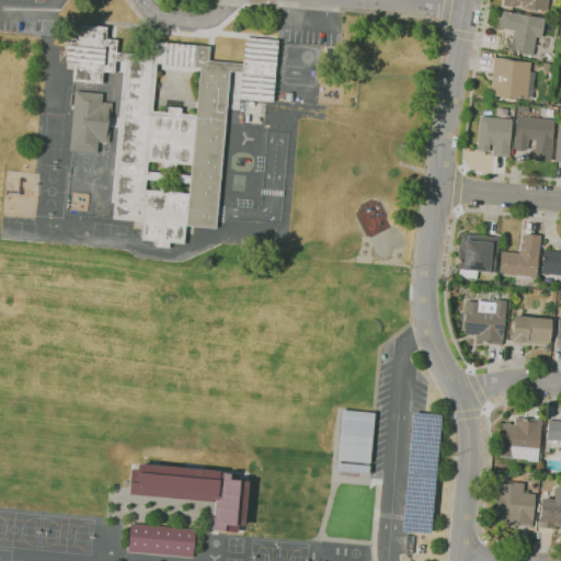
[(547,0),(546,12),(502,6),(502,0),(547,0)]
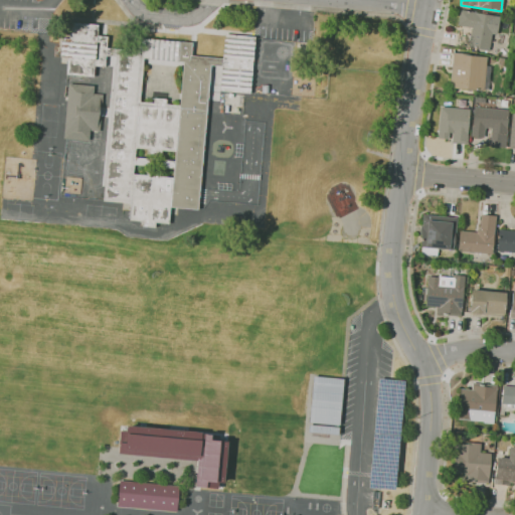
[(483,50),(479,49),(480,47),(468,45),(471,28),(458,25),(461,9),(499,17),(496,35),(491,34),(488,49),(484,48),(483,50)]
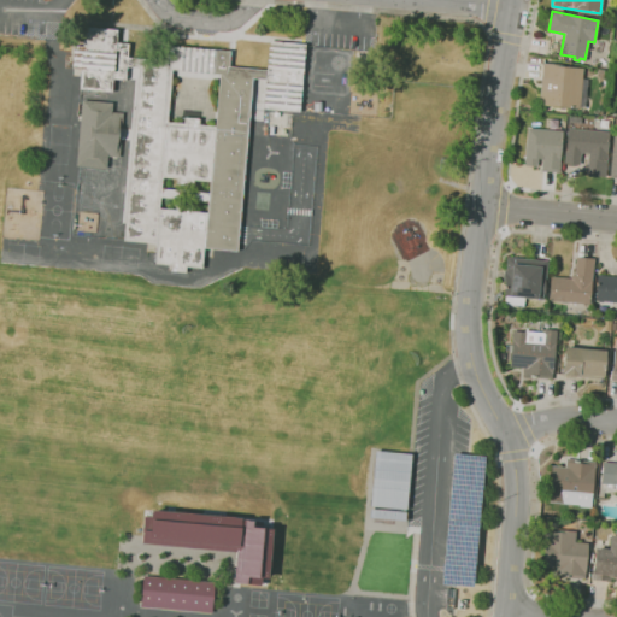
[(186,274),(170,272),(171,265),(154,264),(157,244),(123,240),(139,68),(127,66),(125,80),(113,78),(112,92),(80,89),(81,70),(78,69),(77,71),(72,71),(74,68),(71,68),(75,25),(117,30),(116,43),(128,45),(127,57),(164,60),(165,46),(230,52),(229,66),(266,70),(269,41),(305,45),(299,112),(263,109),(266,80),(252,78),(239,224),(236,250),(236,251),(204,247),(201,269),(186,266),(186,274)]
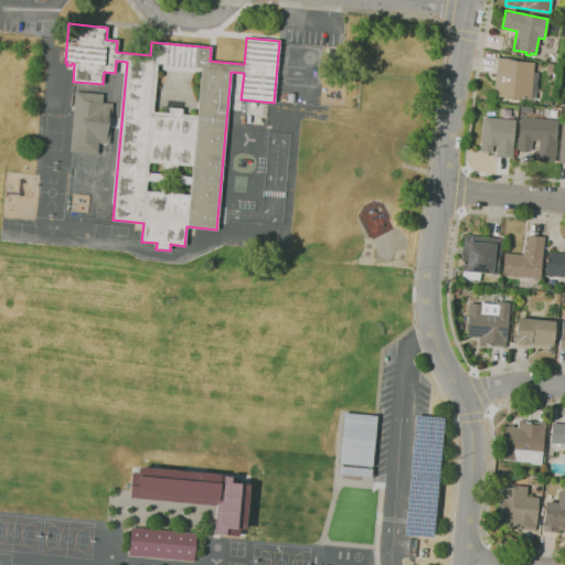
[(531,99),(493,96),(497,57),(513,59),(512,61),(534,63),(531,99)]
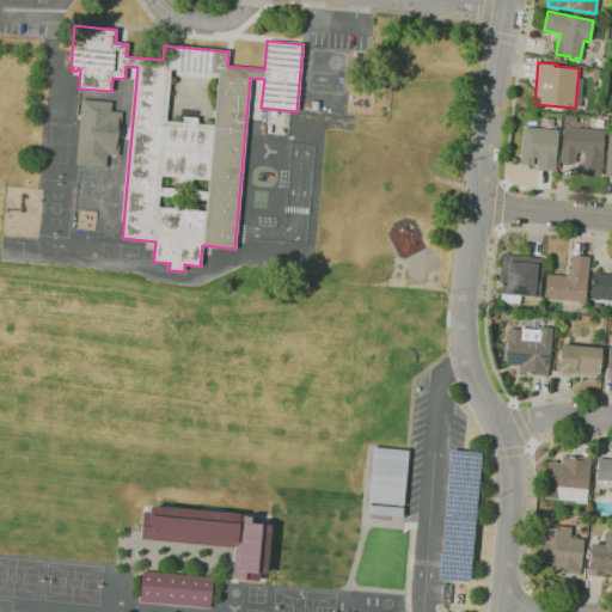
[(105,167),(75,165),(80,115),(77,115),(78,103),(81,103),(81,99),(111,102),(110,111),(122,112),(121,126),(118,126),(118,130),(122,130),(121,138),(117,138),(117,142),(120,142),(118,157),(106,155),(105,167)]
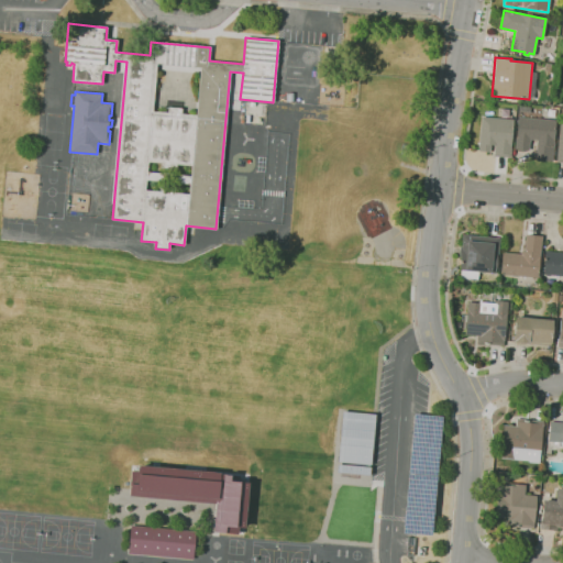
[(510,157),(494,156),(494,145),(490,145),(489,152),(478,151),(482,117),(514,120),(510,157)]
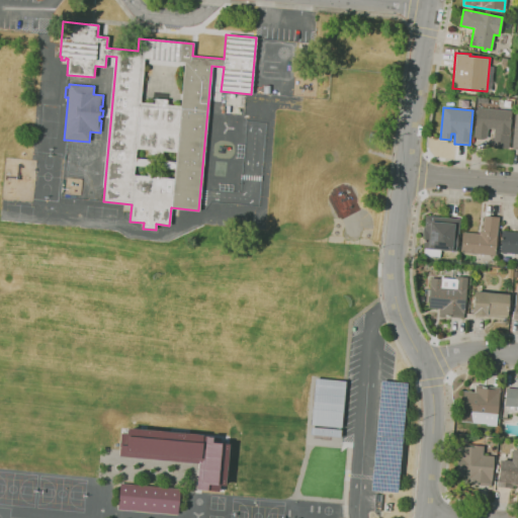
[(508,149),(494,147),(494,143),(493,143),(494,128),(488,128),(487,139),(473,138),(475,125),(477,107),(511,110),(508,149)]
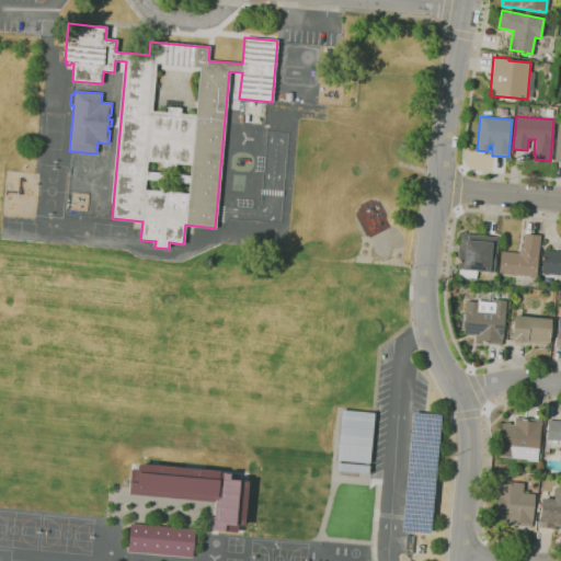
[(476,278),(458,277),(460,255),(458,255),(458,247),(459,247),(461,233),(497,237),(493,273),(477,271),(476,278)]
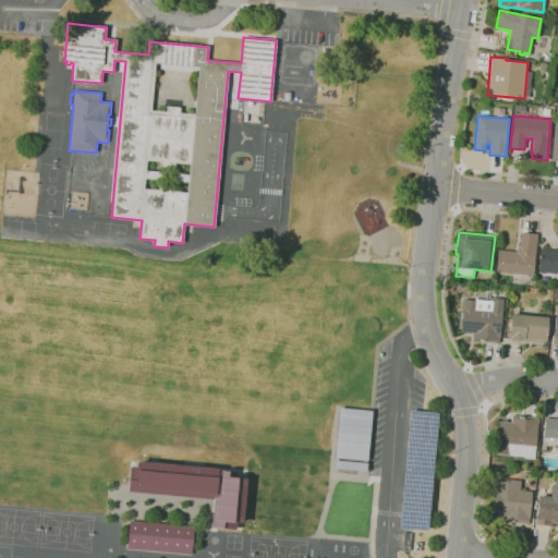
[(533,276),(496,271),(498,250),(516,252),(516,250),(519,250),(521,235),(516,234),(516,232),(537,234),(533,276)]
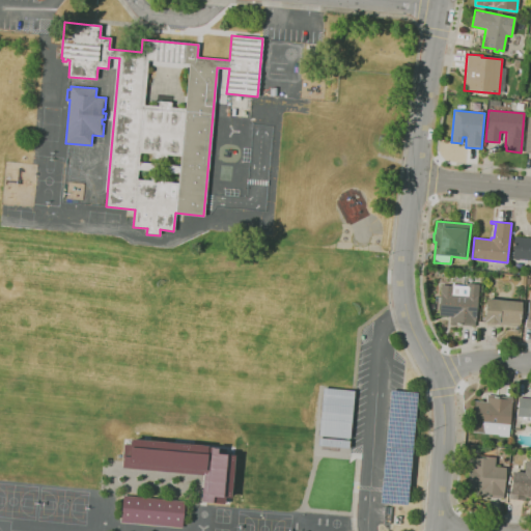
[(530,259),(512,258),(514,236),(530,238),(530,259)]
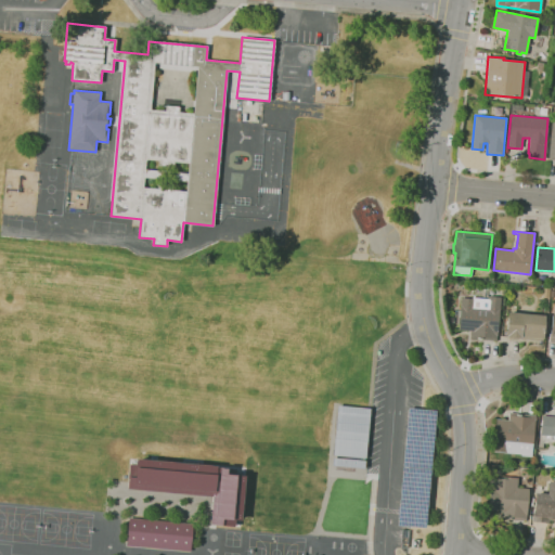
[(497,341),(482,340),(482,337),(476,337),(476,339),(469,338),(470,331),(459,330),(460,318),(456,317),(457,310),(460,310),(461,298),(472,299),(472,297),(488,299),(489,296),(501,297),(497,341)]
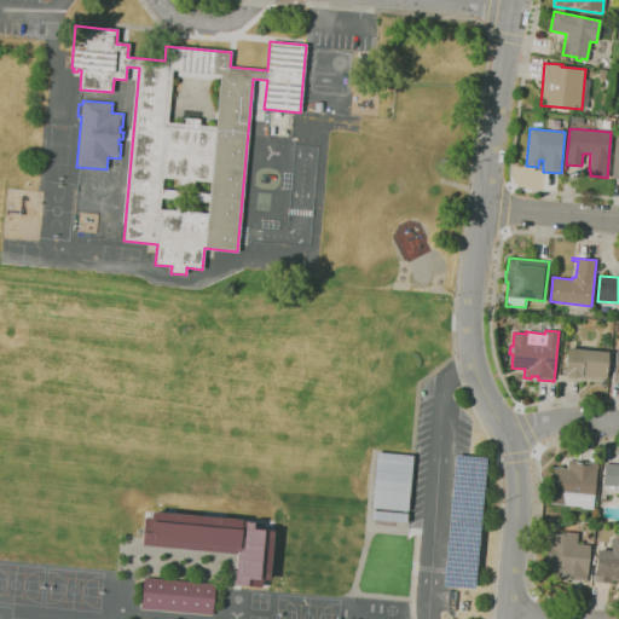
[(582,379),(563,377),(566,348),(608,352),(606,377),(582,375),(582,379)]
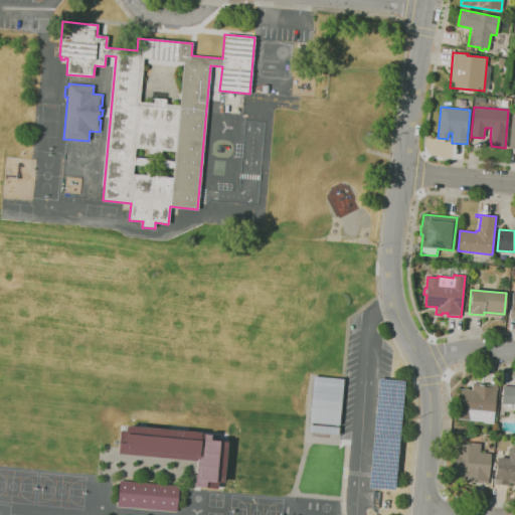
[(308,433),(339,436),(343,379),(313,377),(308,433)]
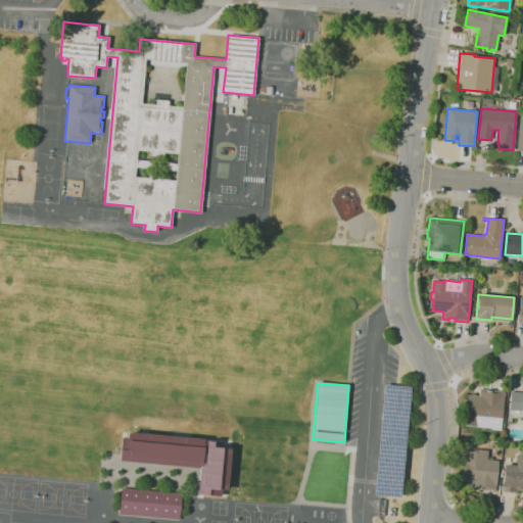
[(501,430),(491,430),(491,428),(465,425),(467,395),(479,396),(479,389),(504,391),(501,430)]
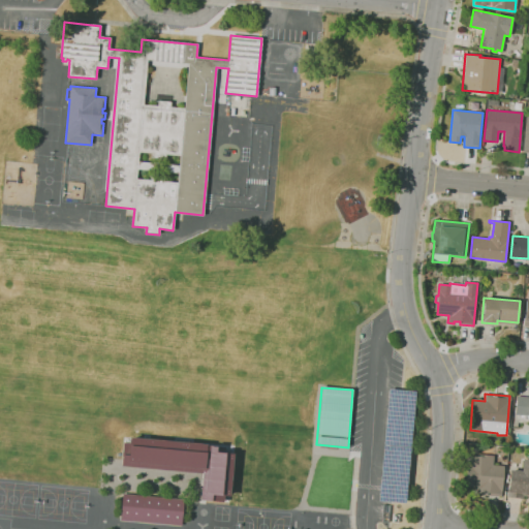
[(528,422),(527,422),(527,416),(515,415),(517,396),(528,397),(528,422)]
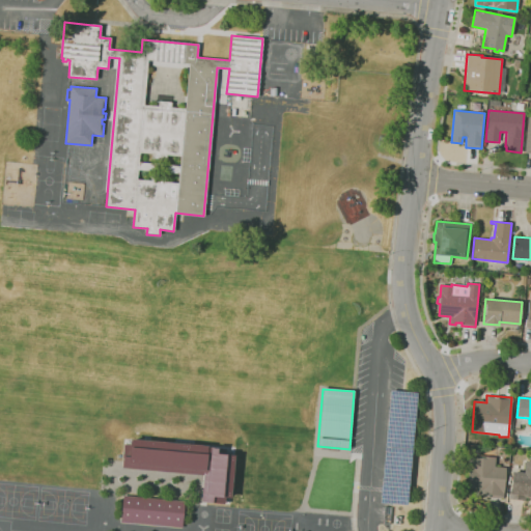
[(120,470),(202,477),(200,503),(228,506),(232,458),(216,457),(217,448),(122,440),(120,470)]
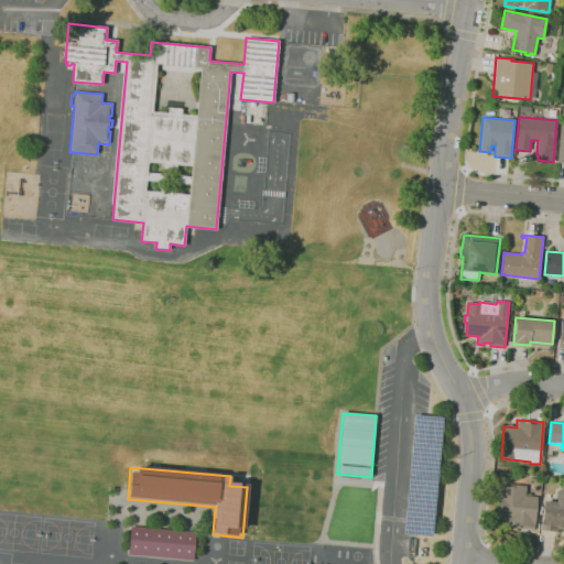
[(534,530),(510,528),(511,519),(496,518),(499,485),(509,486),(509,485),(527,486),(525,496),(538,497),(534,530)]
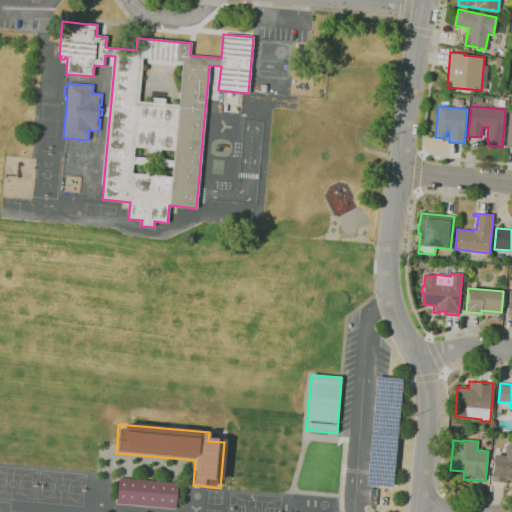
[(511,479),(506,479),(506,483),(491,481),(493,454),(504,456),(506,444),(511,444),(511,479)]
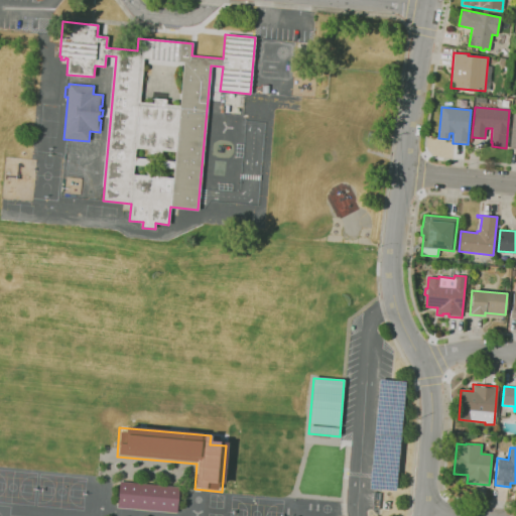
[(119,481),(117,507),(177,512),(180,487),(119,481)]
